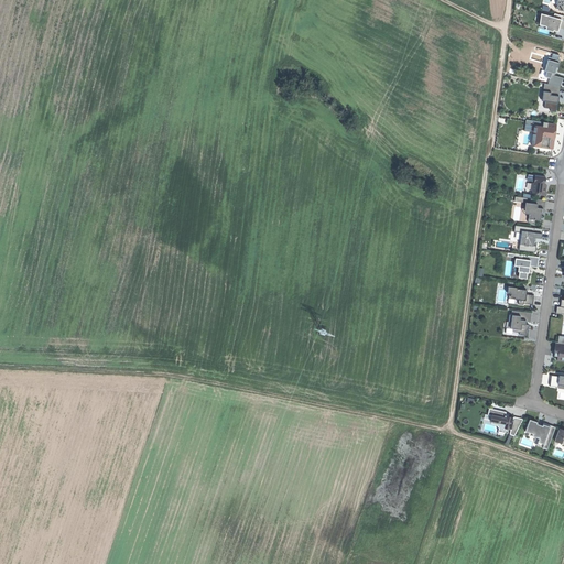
[(542,14),(539,25),(546,28),(545,30),(559,33),(560,29),(563,29),(563,14),(555,13),(554,18),(542,14)]
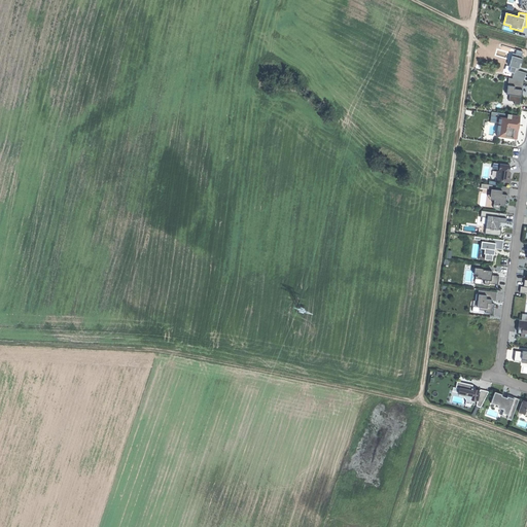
[(512,67),(519,69),(520,67),(521,64),(522,64),(524,57),(513,54),(511,61),(514,61),(512,67)]
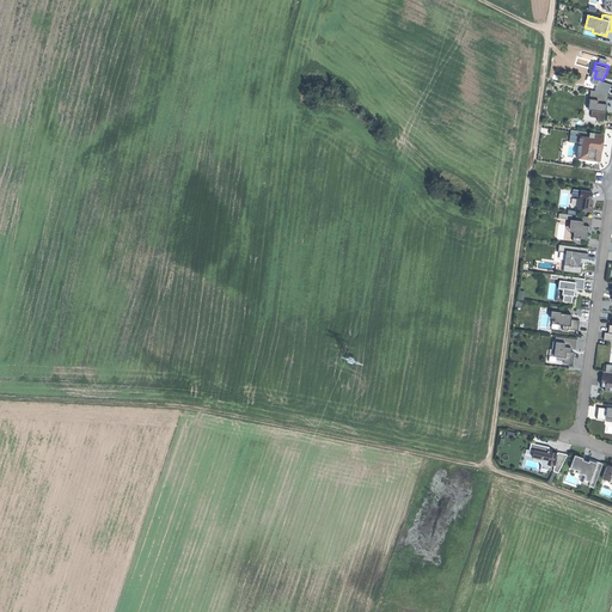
[(603,81),(603,80),(594,78),(592,84),(598,85),(595,91),(609,96),(611,85),(603,81)]
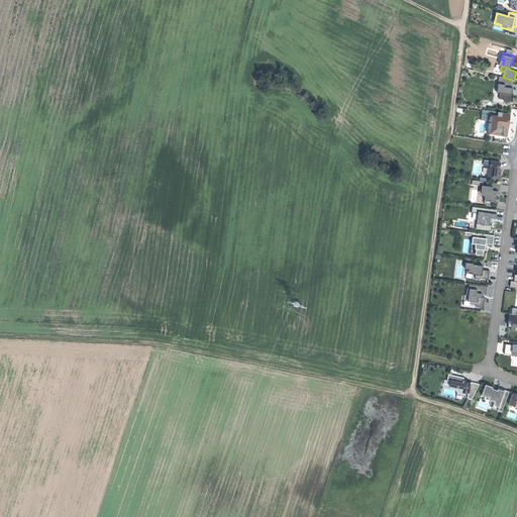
[(510,114),(499,112),(498,117),(493,116),(492,121),(490,121),(488,133),(496,134),(496,133),(500,133),(500,135),(507,136),(508,127),(510,114)]
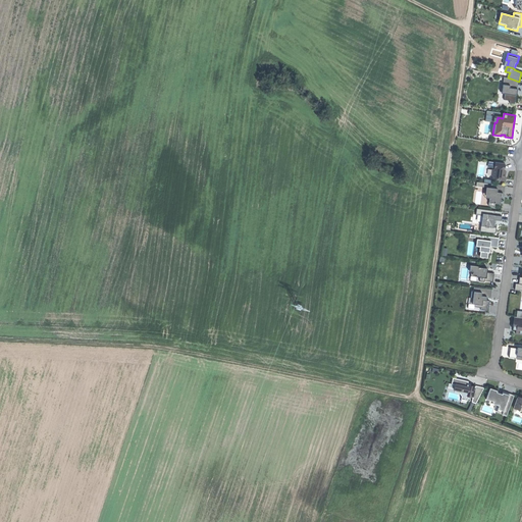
[(493,179),(506,180),(506,176),(505,176),(506,171),(505,171),(506,163),(496,162),(496,170),(492,169),(492,176),(493,176),(493,179)]
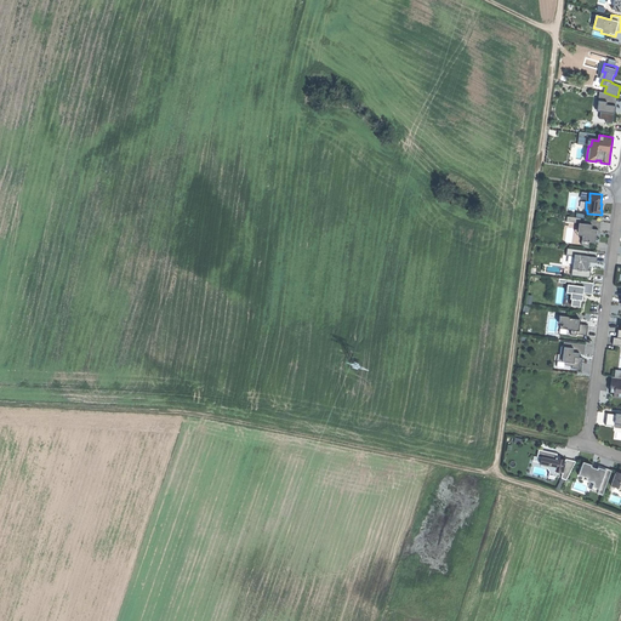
[(593,229),(597,231),(600,231),(602,221),(586,220),(585,224),(594,224),(593,229)]
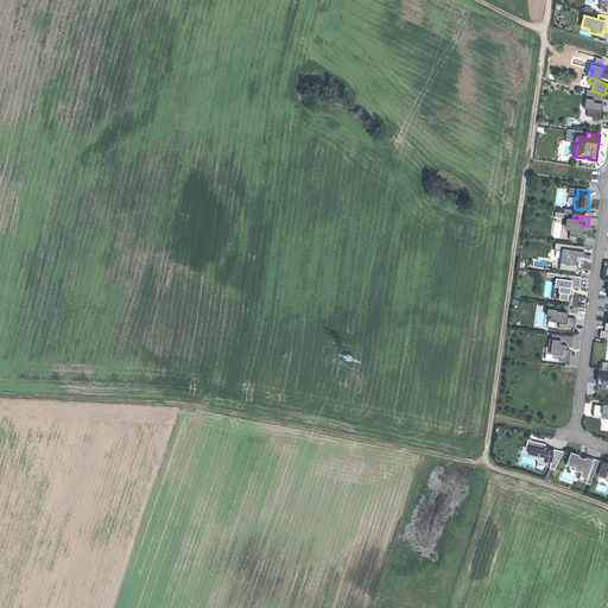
[(584,229),(584,226),(581,225),(582,220),(572,220),(568,219),(568,226),(571,226),(570,240),(577,241),(578,236),(583,238),(584,229)]
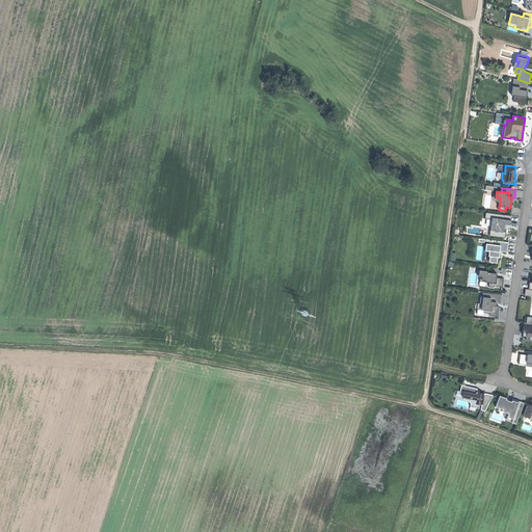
[(505,227),(505,224),(505,219),(504,219),(493,218),(491,231),(496,232),(496,233),(503,234),(503,228),(505,228),(505,227)]
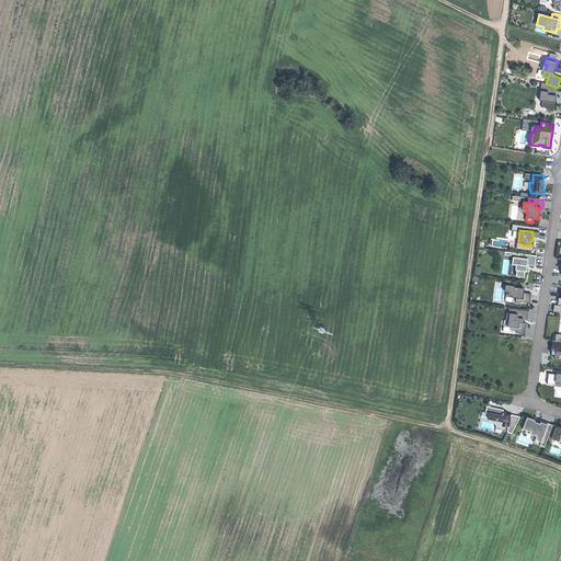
[(528,261),(528,265),(536,266),(537,255),(519,253),(519,260),(528,261)]
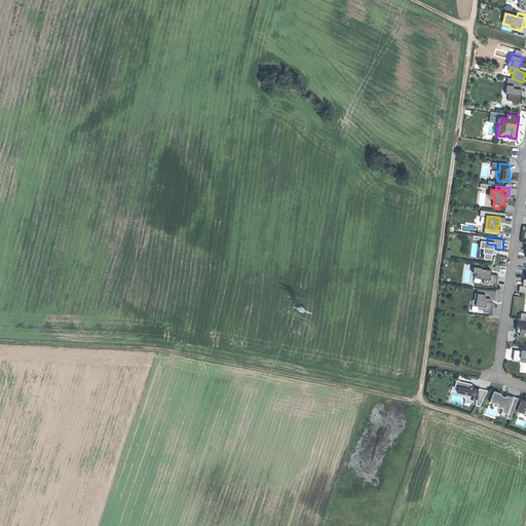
[(481,280),(484,280),(489,280),(492,282),(492,274),(490,274),(490,272),(491,273),(491,269),(487,269),(487,270),(480,269),(477,269),(476,277),(481,278),(481,280)]
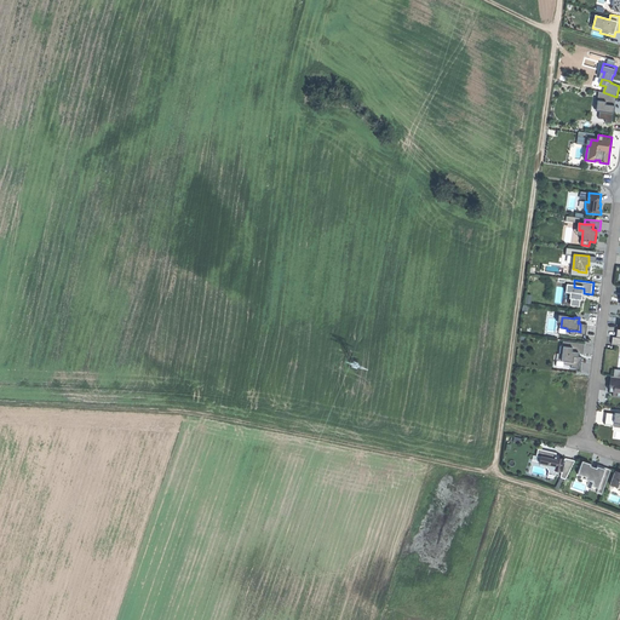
[(580,332),(577,331),(577,334),(587,334),(587,329),(587,325),(580,323),(580,332)]
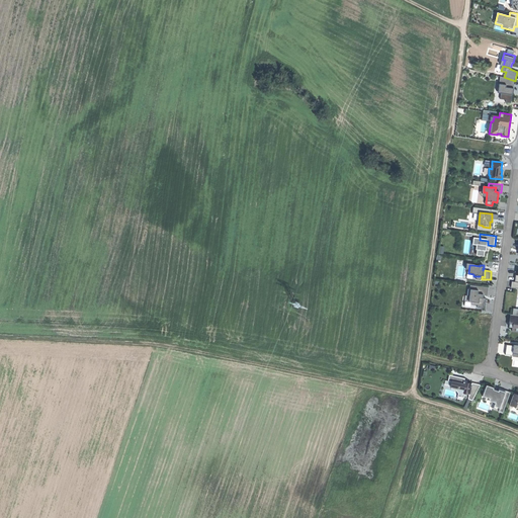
[(465,300),(465,306),(485,308),(486,296),(488,296),(489,286),(471,285),(469,301),(465,300)]
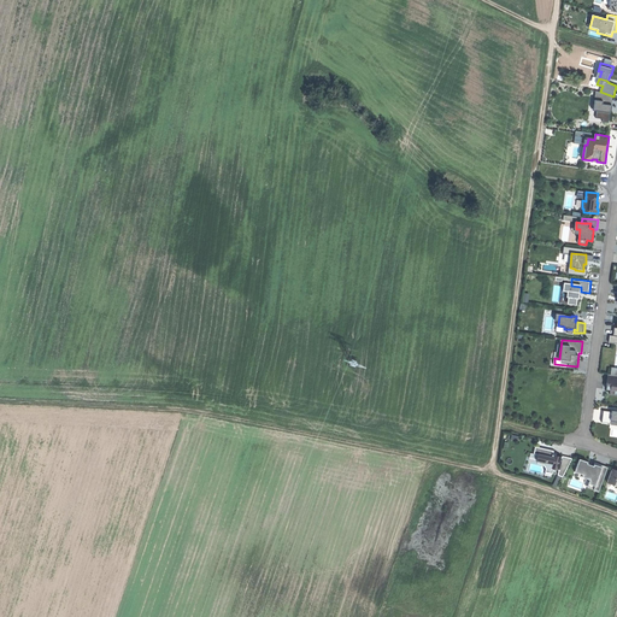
[(616,376),(607,375),(606,382),(605,391),(610,391),(609,395),(616,395),(616,376)]
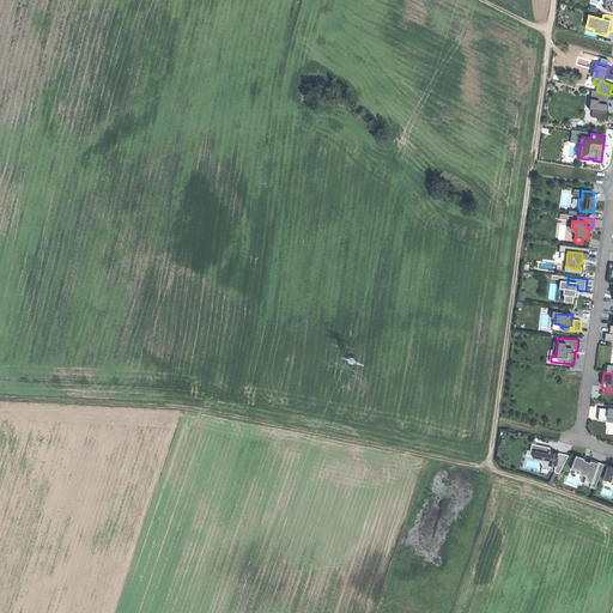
[(550,450),(532,445),(530,453),(534,453),(533,460),(541,461),(544,466),(556,468),(554,473),(558,475),(568,457),(558,455),(558,456),(554,455),(548,454),(550,450)]
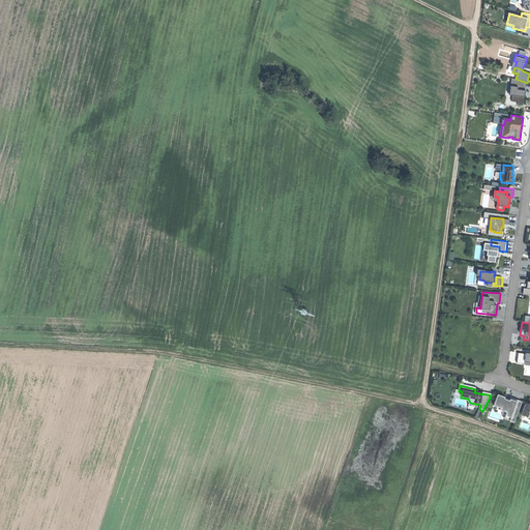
[(497,395),(494,406),(500,408),(499,410),(506,413),(505,416),(510,418),(509,421),(514,423),(522,402),(510,399),(509,401),(506,400),(504,400),(504,398),(497,395)]
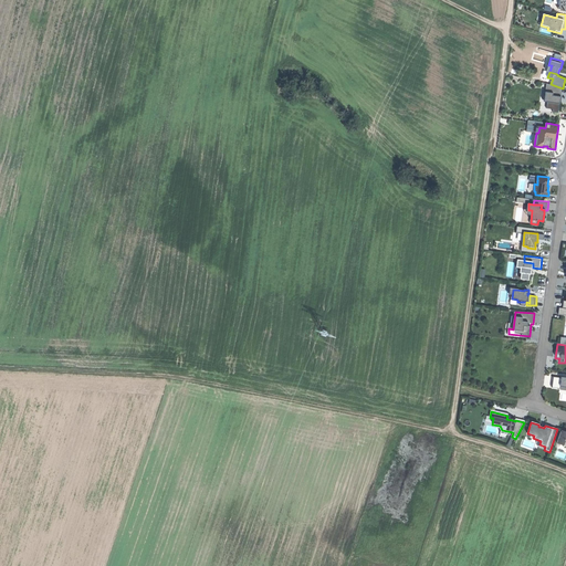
All buildings are outlined.
